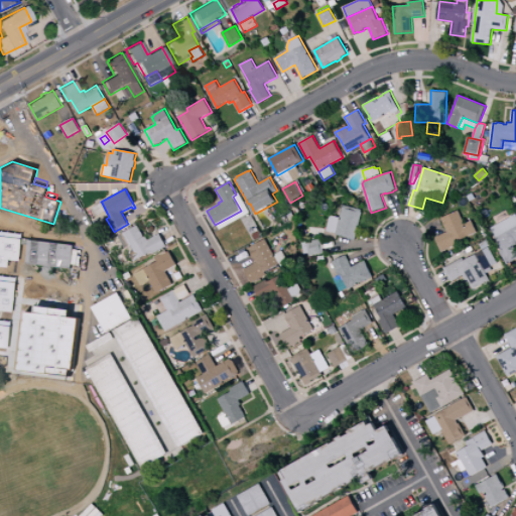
[(102,203),(91,209),(99,223),(106,219),(109,217),(102,203)]
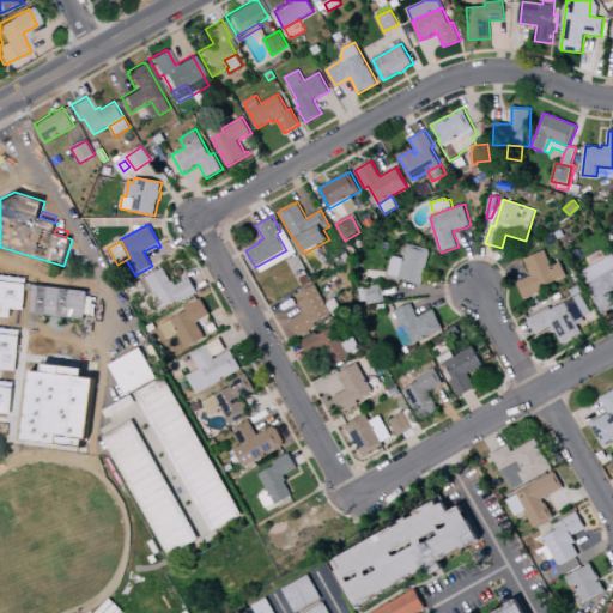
[(408,243),(431,249),(430,252),(431,253),(423,286),(414,284),(414,283),(400,279),(400,278),(405,259),(408,243)]
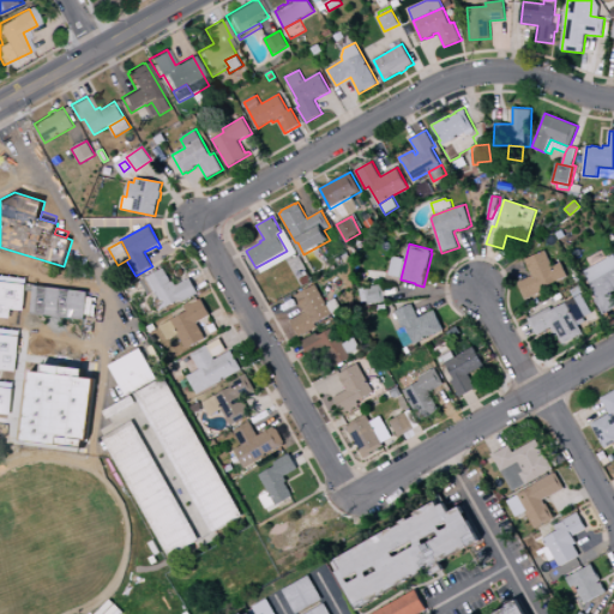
[(525,260),(546,251),(553,266),(561,263),(569,277),(547,288),(548,290),(527,300),(518,283),(533,276),(525,260)]
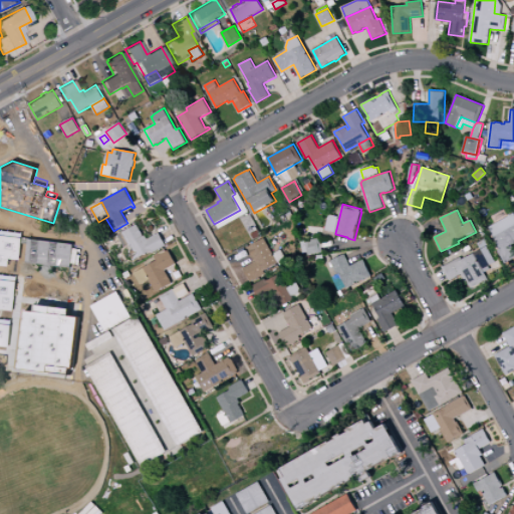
[(513,226),(513,213),(489,228),(495,238),(513,226)]
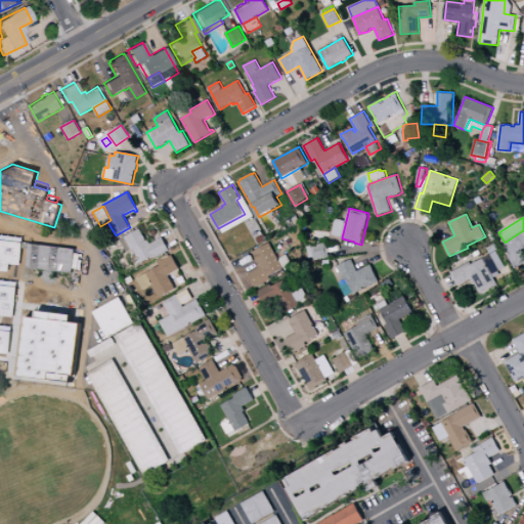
[(346,221),(336,218),(332,235),(342,237),(346,221)]
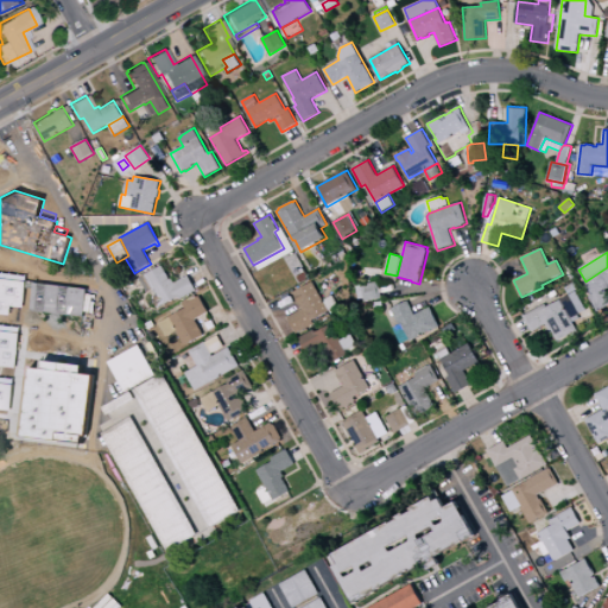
[(146,276),(163,266),(170,280),(172,278),(175,283),(189,276),(197,291),(182,301),(179,297),(163,306),(146,276)]
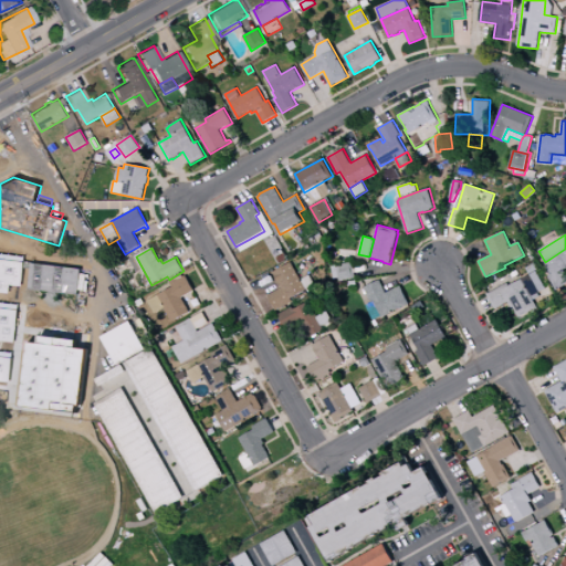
[(545,262),(565,249),(565,269),(564,271),(565,274),(565,284),(556,291),(548,276),(551,274),(549,273),(551,272),(545,262)]
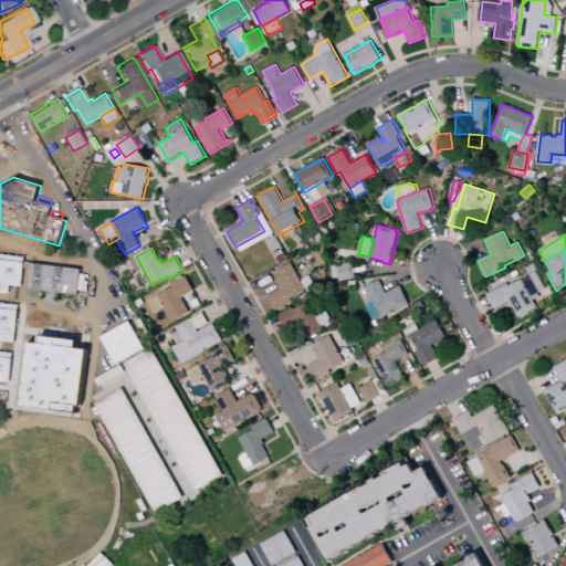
[(0,260),(0,253),(82,264),(81,270),(31,263),(31,270),(23,269),(24,263),(0,260)]
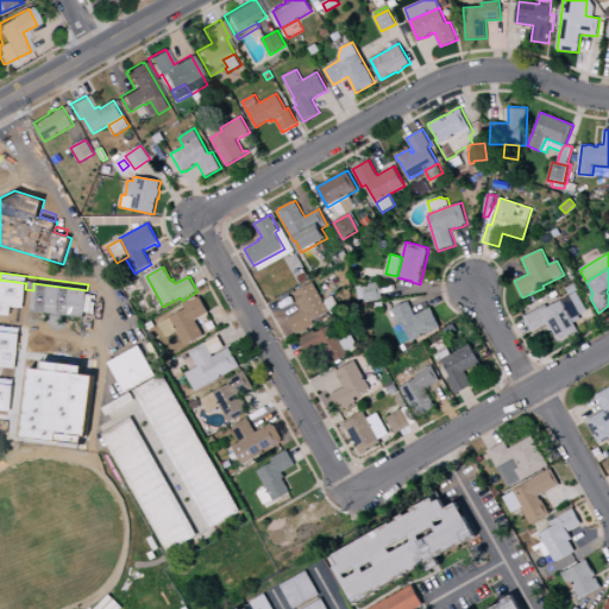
[(306,272),(309,280),(300,284),(296,277),(297,277),(301,275),(305,272),(306,272)]
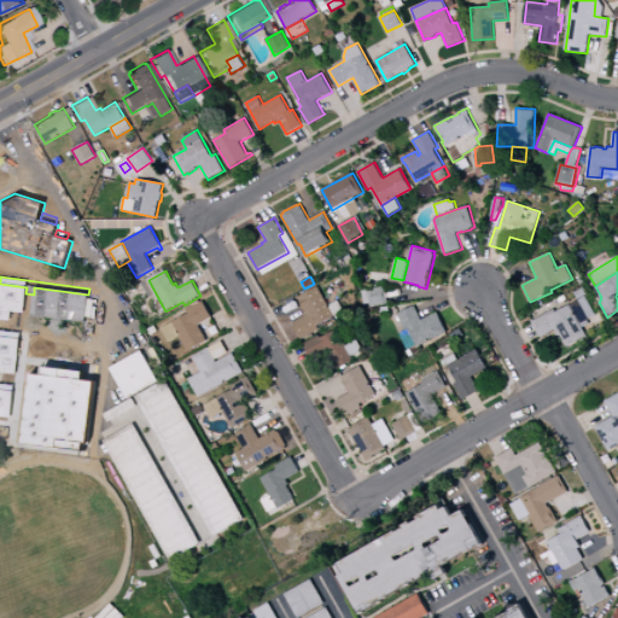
[(0,310),(23,314),(25,293),(27,287),(0,284),(0,310)]
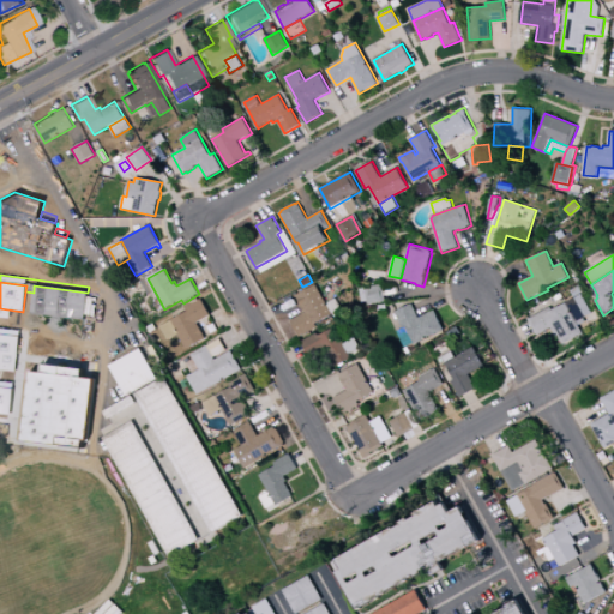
[(571,288),(582,283),(585,289),(575,295),(571,288)]
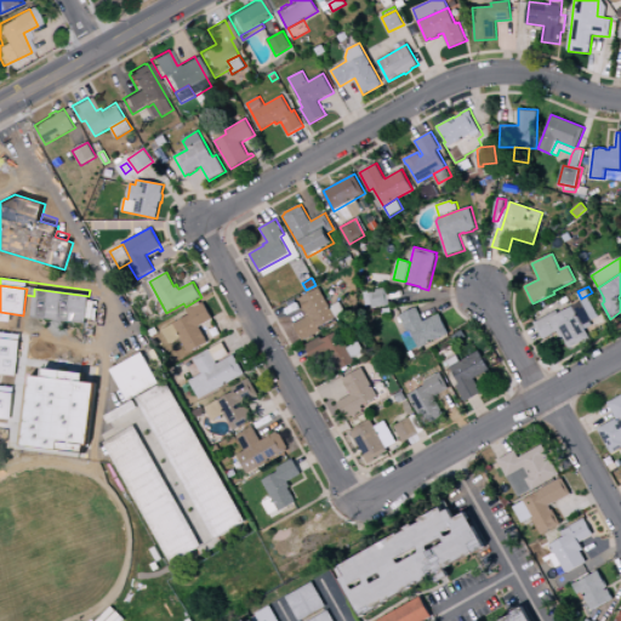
[(303,341),(294,324),(309,315),(300,300),(320,288),(330,307),(336,318),(319,328),(322,331),(303,341)]
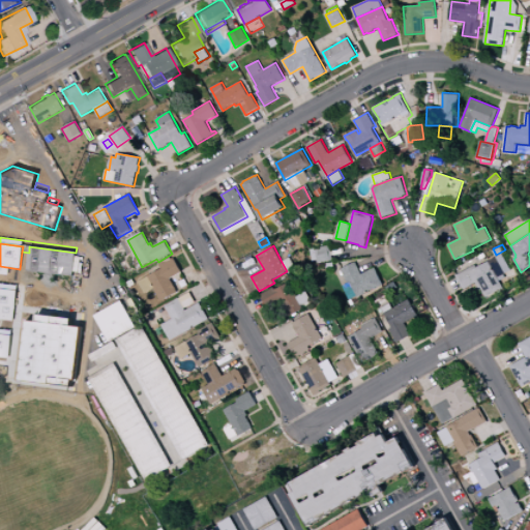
[(330,245),(333,261),(318,263),(316,248),(330,245)]
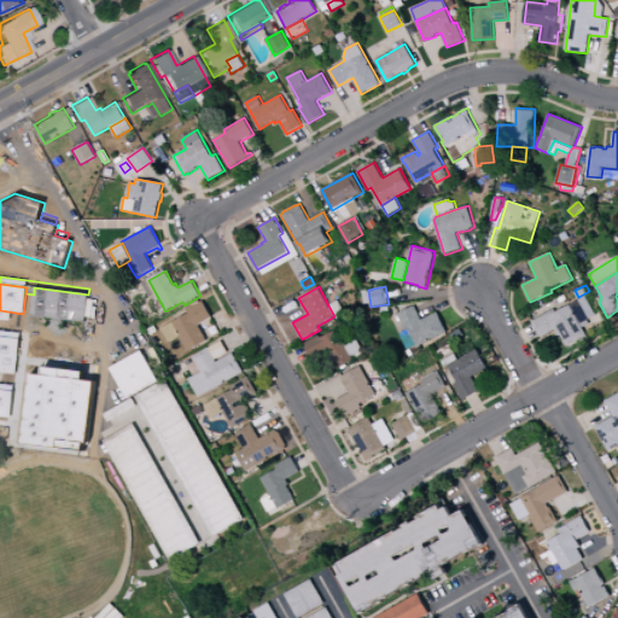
[(86,324),(89,295),(88,295),(34,287),(34,295),(30,316),(86,324)]
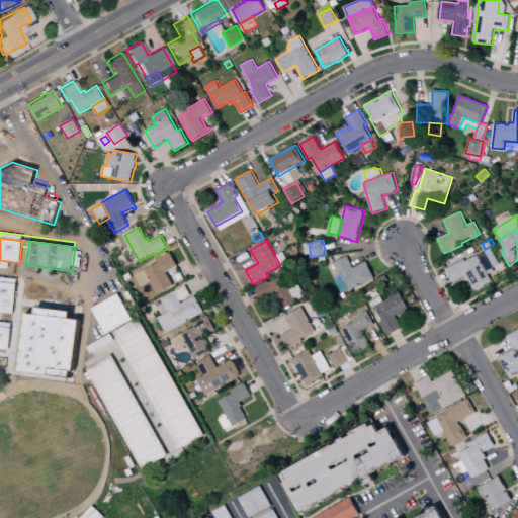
[(478,255),(491,248),(500,264),(493,268),(495,272),(489,275),(478,255)]
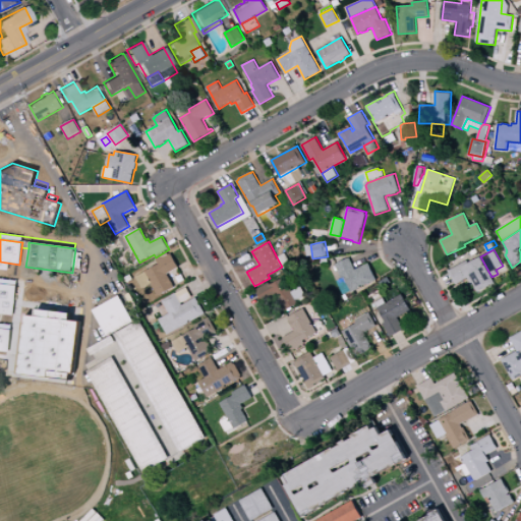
[(135,278),(159,265),(156,259),(167,252),(169,255),(171,253),(179,268),(178,269),(168,275),(175,288),(159,297),(152,284),(142,289),(135,278)]
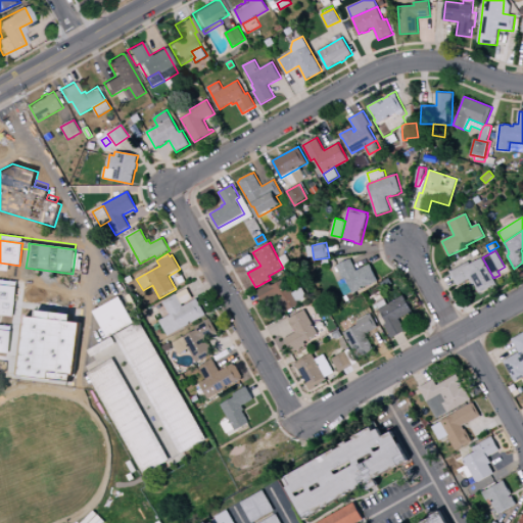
[(278,258),(286,254),(291,264),(283,268),(278,258)]
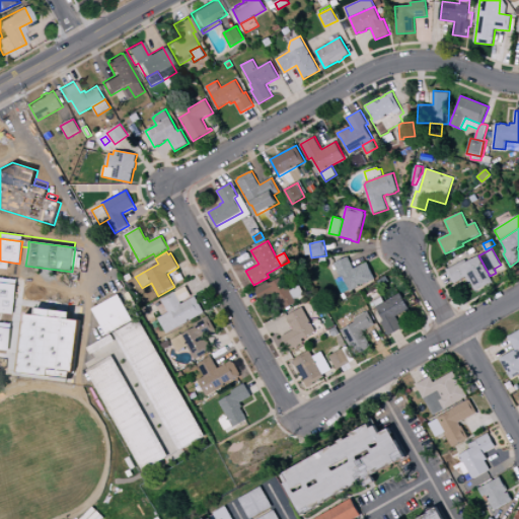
[(447,270),(465,260),(467,263),(478,255),(490,276),(494,282),(476,292),(471,282),(469,283),(466,277),(454,284),(447,270)]
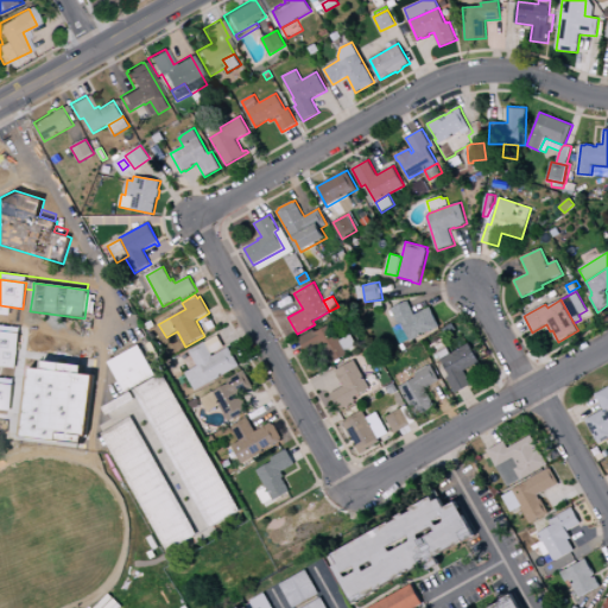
[(391,310),(409,301),(415,315),(426,309),(425,305),(429,303),(441,328),(407,343),(406,342),(399,325),(391,310)]
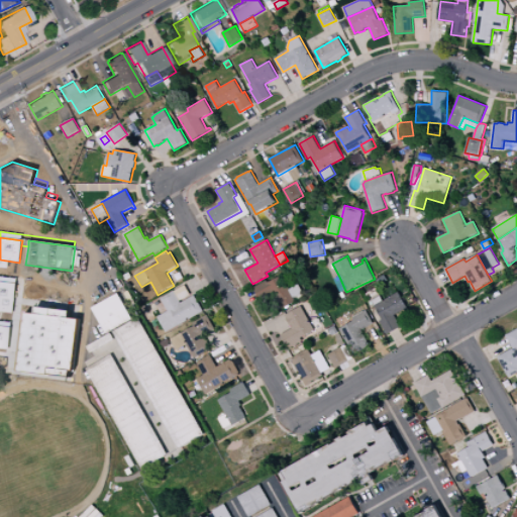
[(283,276),(290,290),(297,301),(283,309),(277,298),(264,306),(253,288),(267,281),(269,284),(283,276)]
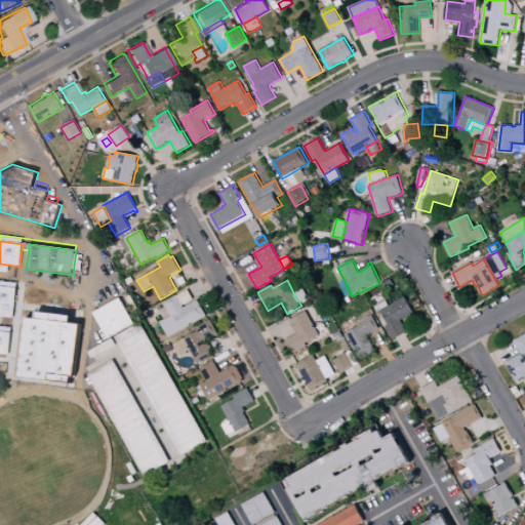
[(0,281),(85,291),(84,301),(23,293),(23,300),(16,300),(17,288),(0,286),(0,281)]
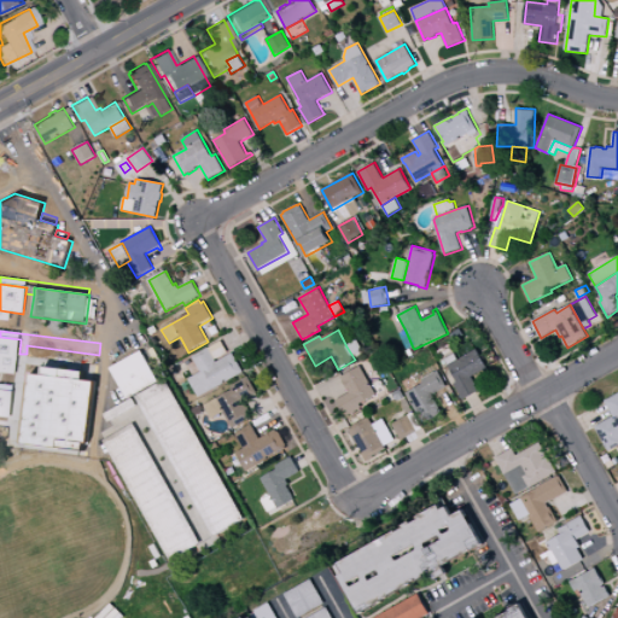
[(406,331),(400,333),(408,350),(413,348),(406,331)]
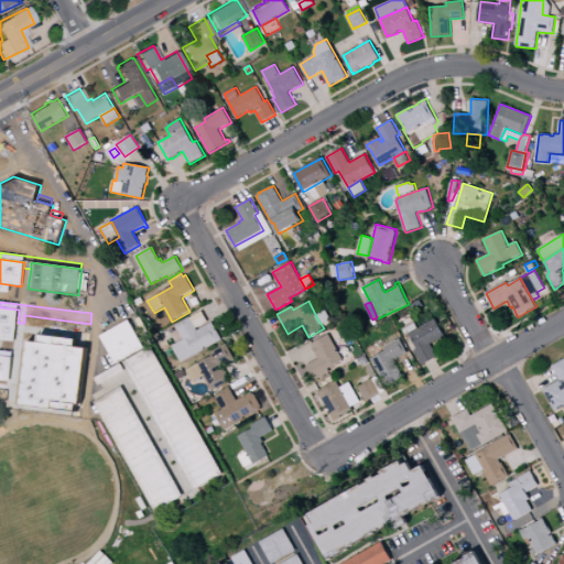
[(0,332),(17,334),(18,323),(19,310),(0,307),(0,332)]
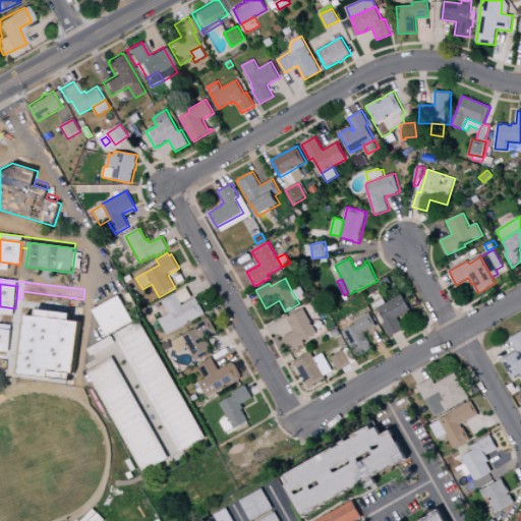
[(162,301),(186,287),(193,299),(196,297),(206,313),(168,335),(159,320),(169,313),(162,301)]
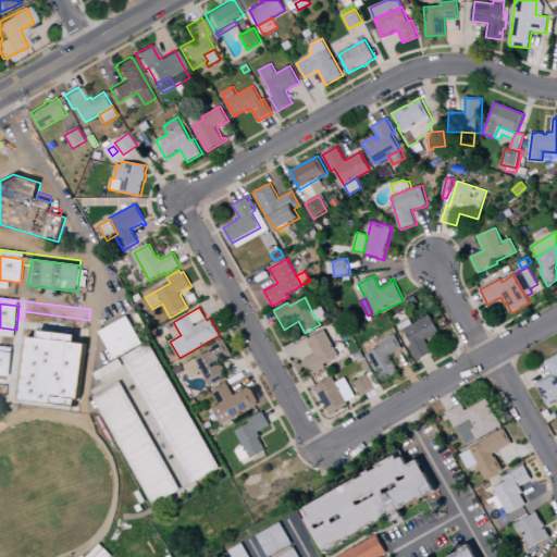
[(312,312),(322,307),(330,319),(320,324),(312,312)]
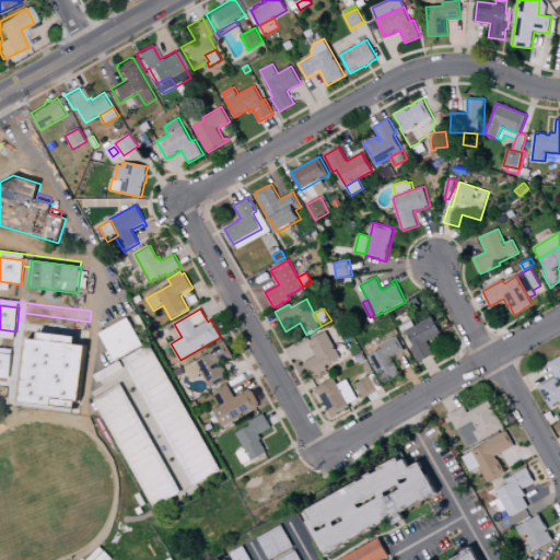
[(88,346),(90,322),(24,313),(24,321),(22,338),(88,346)]
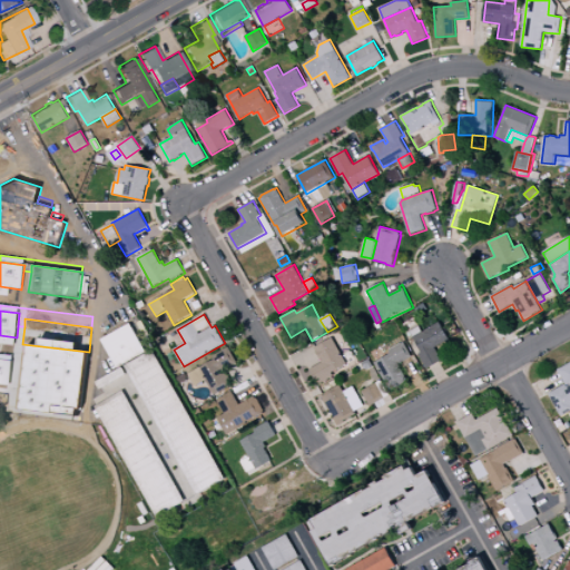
[(413,336),(423,332),(440,322),(452,344),(449,345),(446,342),(435,349),(442,361),(428,370),(420,354),(422,353),(421,352),(422,351),(413,336)]
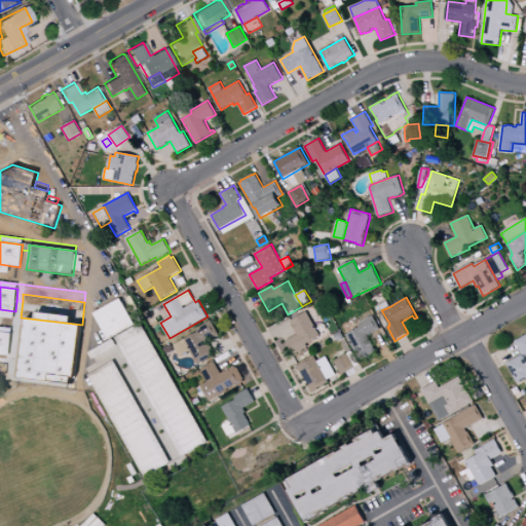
[(94,312),(120,298),(135,325),(108,339),(94,312)]
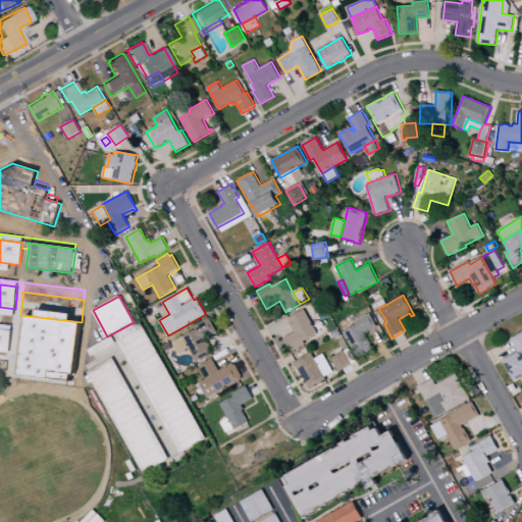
[(387,304),(384,298),(375,303),(378,308),(387,304)]
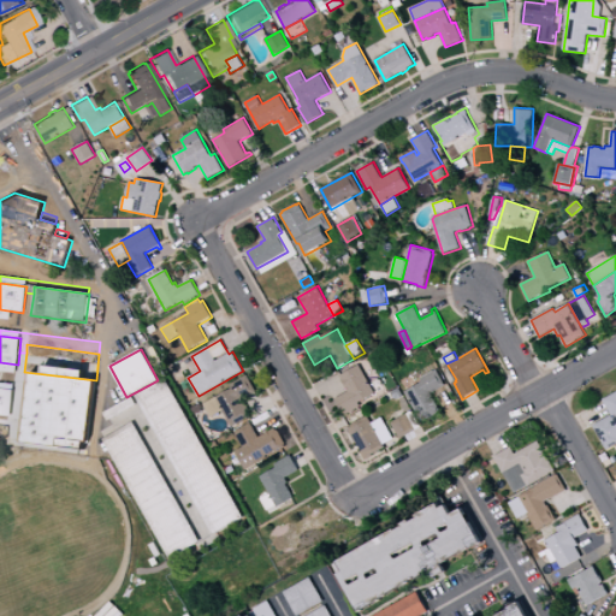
[(336,400),(349,392),(341,377),(360,365),(371,384),(380,378),(385,389),(374,395),(377,398),(344,415),(336,400)]
